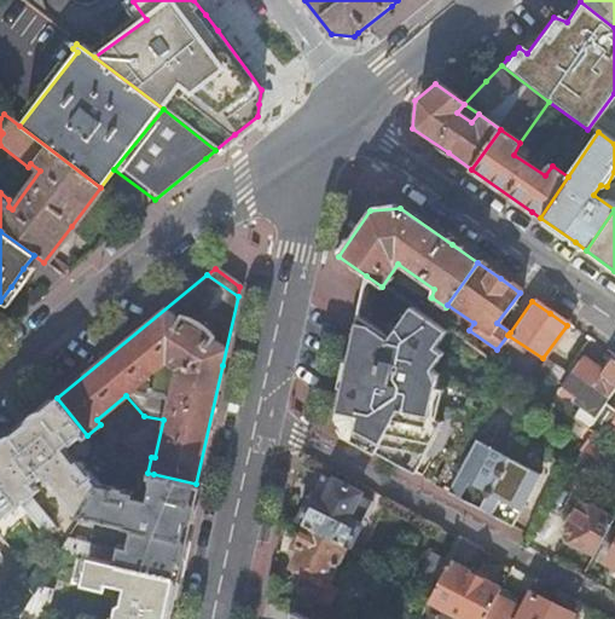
[(344,372),(335,415),(347,440),(410,474),(439,421),(425,414),(436,374),(429,370),(440,354),(431,348),(445,330),(435,323),(434,323),(402,302),(393,317),(383,331),(358,316),(354,329),(344,372)]
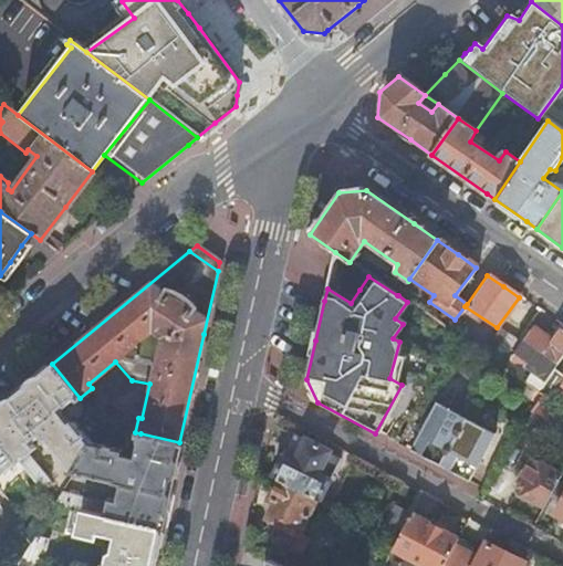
[(551,369),(562,353),(562,328),(562,327),(551,341),(527,324),(512,342),(507,349),(512,354),(508,360),(521,370),(522,368),(529,373),(521,383),(525,386),(535,391),(551,369)]
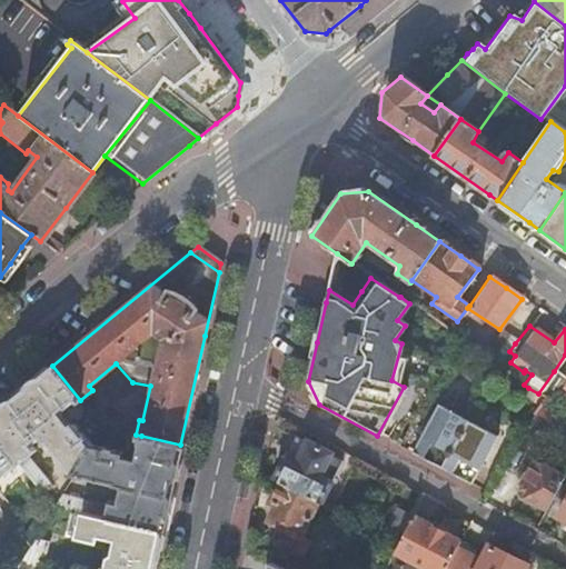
[(484,356),(499,367),(509,351),(515,343),(503,335),(499,339),(496,338),(484,356)]
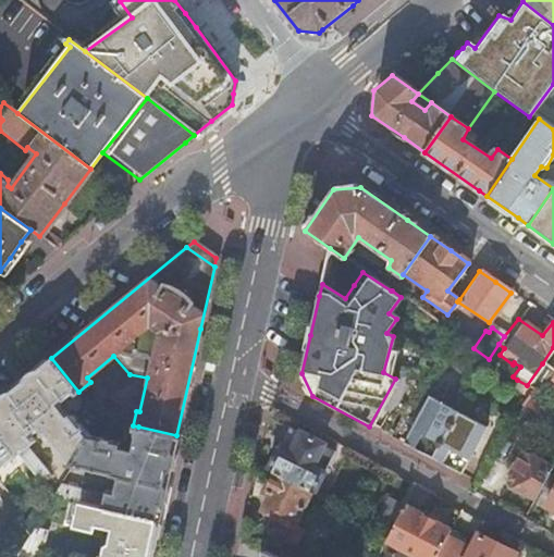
[(0,435),(12,450),(37,482),(46,473),(27,448),(33,443),(29,438),(37,432),(42,437),(44,435),(71,467),(89,435),(70,411),(68,412),(60,404),(74,393),(75,394),(78,392),(51,358),(24,380),(0,398),(0,435)]
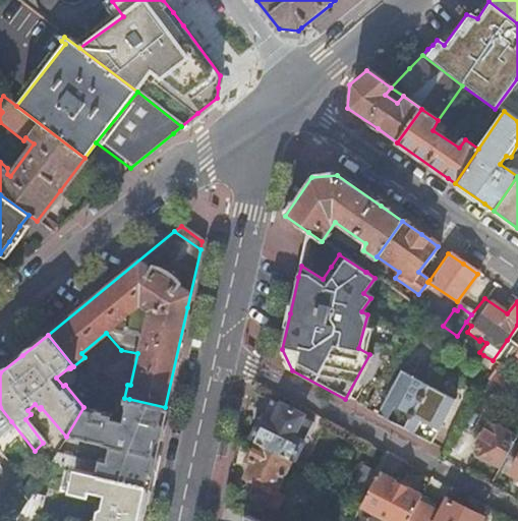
[(517,350),(517,348),(507,340),(493,360),(517,374),(517,354),(516,353),(517,350)]
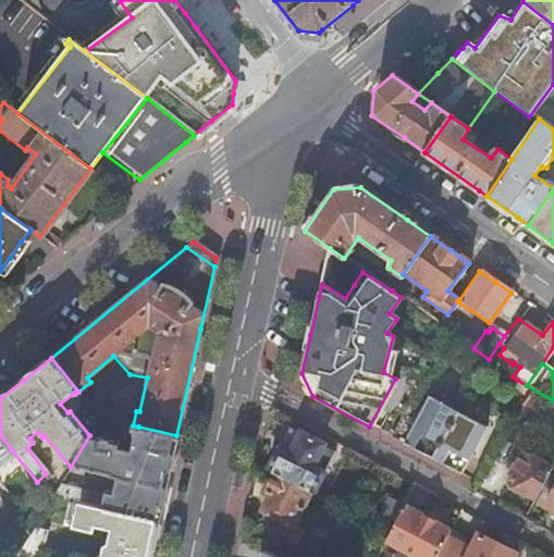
[(484,425),(427,395),(402,443),(404,444),(450,469),(459,473),(484,425)]
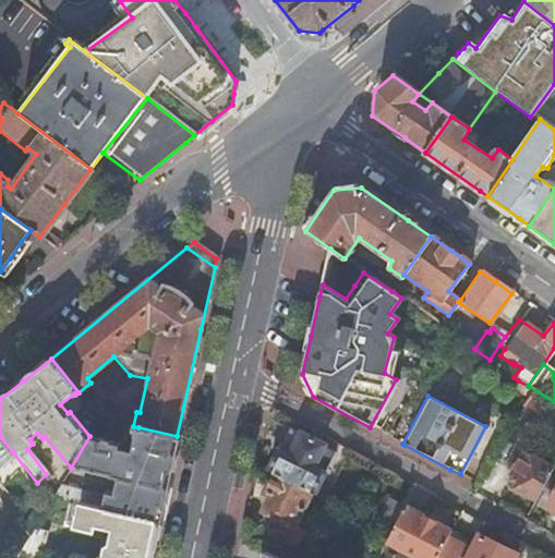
[(59,487),(51,499),(67,502),(158,521),(167,480),(177,436),(139,427),(133,450),(129,450),(129,447),(120,445),(119,447),(89,436),(71,468),(111,477),(110,480),(117,481),(113,494),(106,492),(104,496),(59,487)]
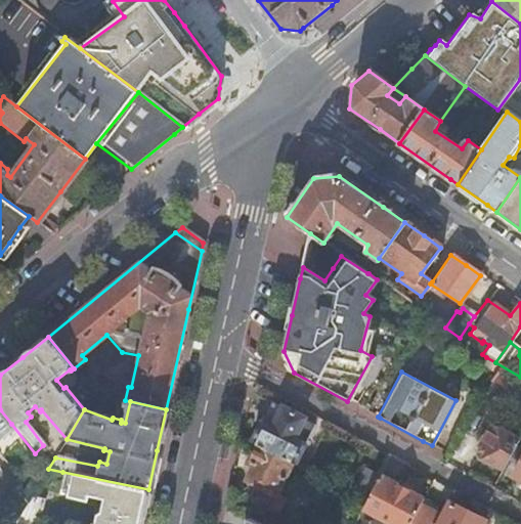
[(259,424),(250,442),(257,446),(271,452),(281,459),(292,463),(292,464),(293,465),(312,425),(302,420),(302,419),(269,402),(262,417),(268,420),(264,426),(259,424)]
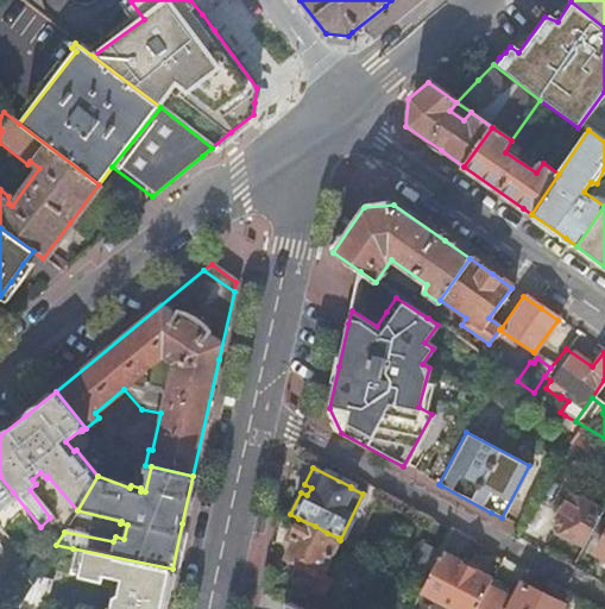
[(0,502),(13,493),(0,476),(0,502)]
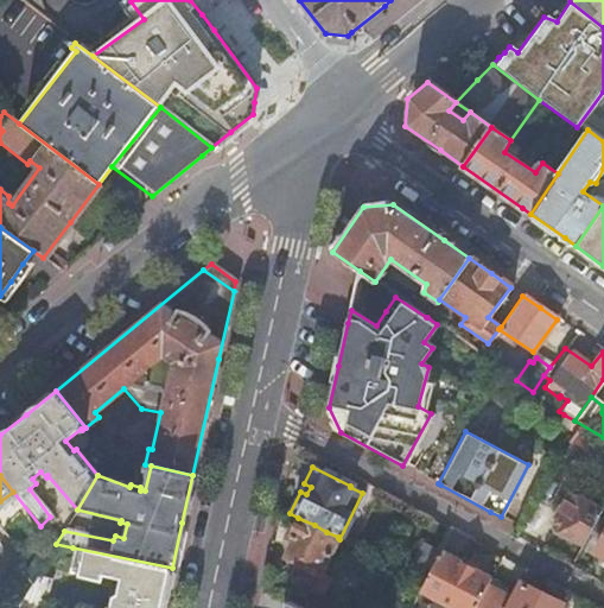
[(558,531),(582,544),(599,510),(576,498),(576,500),(566,495),(554,517),(564,521),(558,531)]
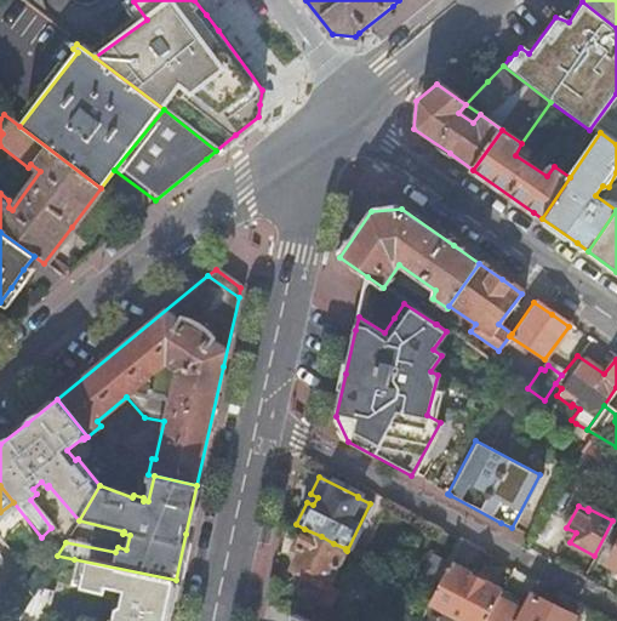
[(616,523),(612,520),(594,556),(606,562),(616,540),(616,523)]
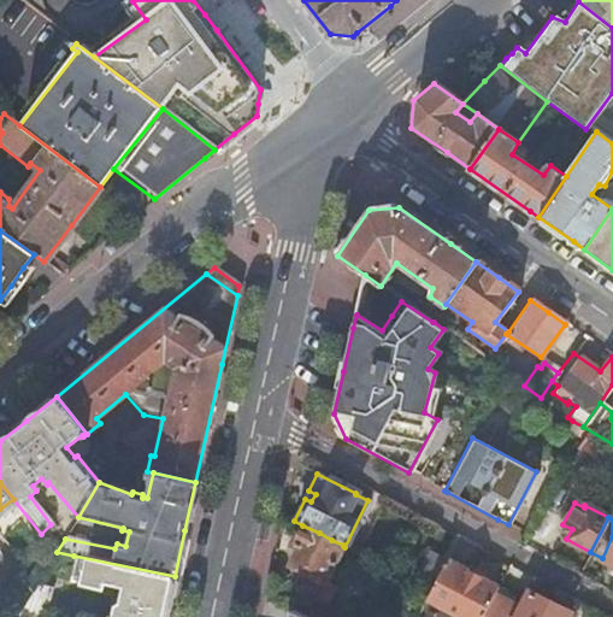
[(319,533),(302,526),(292,546),(296,550),(287,566),(298,573),(294,592),(325,607),(335,589),(324,585),(343,546),(343,545),(331,540),(319,533)]
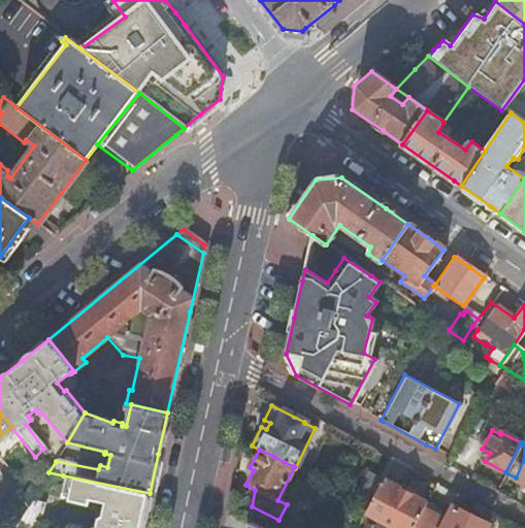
[(514,480),(524,485),(524,459),(516,477),(514,480)]
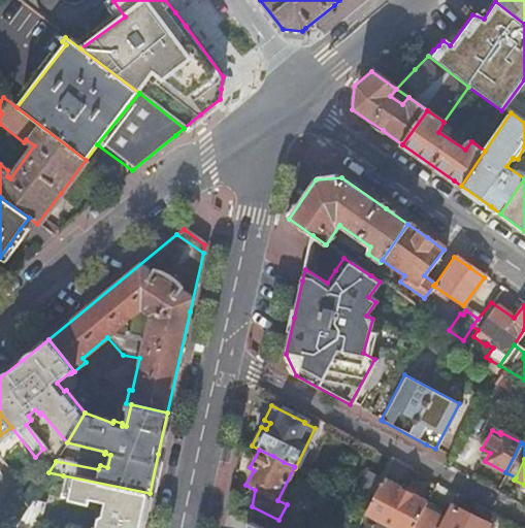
[(355,498),(368,504),(381,481),(366,473),(355,498)]
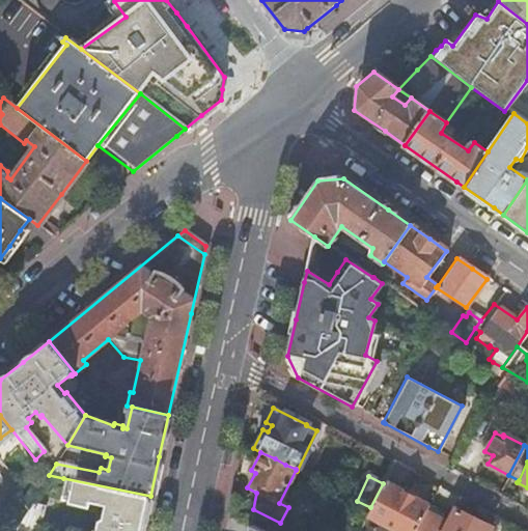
[(142,530),(144,525),(150,496),(63,478),(58,501),(89,507),(92,501),(105,504),(103,518),(99,519),(95,530),(142,530)]
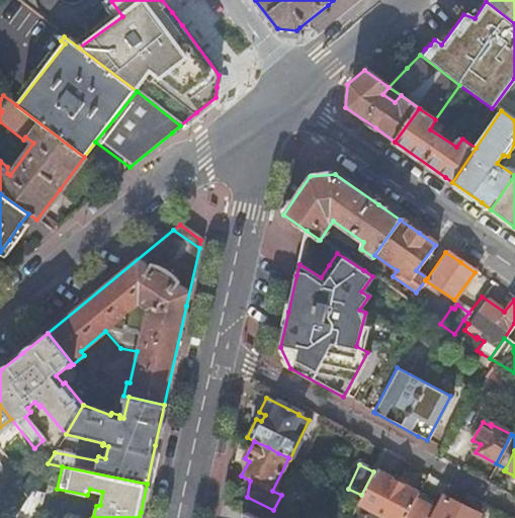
[(403,517),(405,517),(417,494),(373,471),(361,495),(357,504),(380,517),(403,517)]
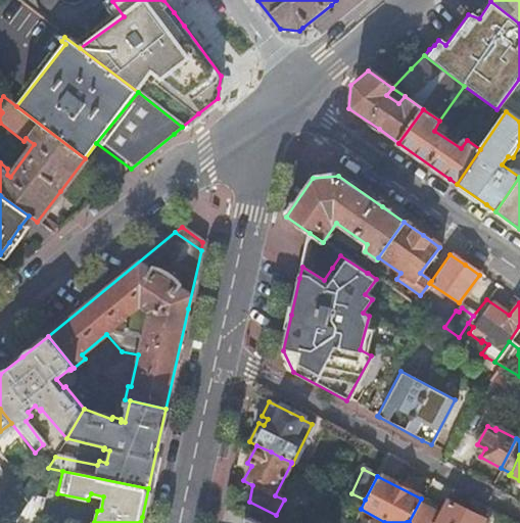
[(35,522),(42,498),(31,495),(13,522),(14,522),(35,522)]
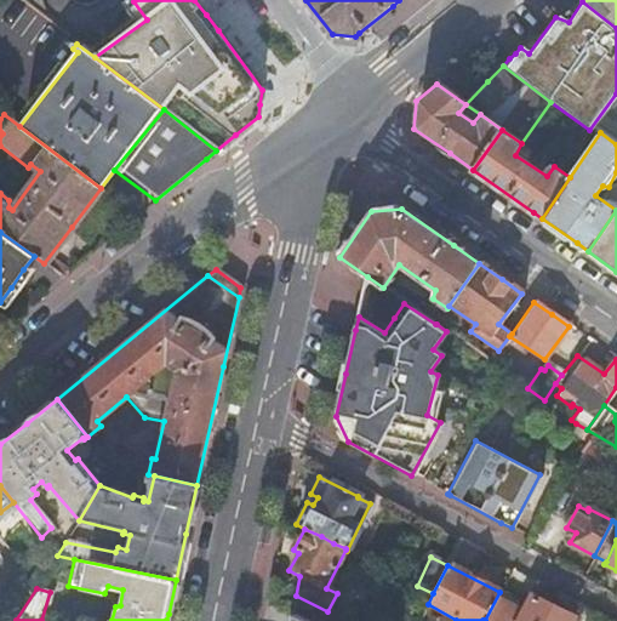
[(486,620),(570,620),(573,616),(530,596),(525,605),(500,592),(485,620),(486,620)]
